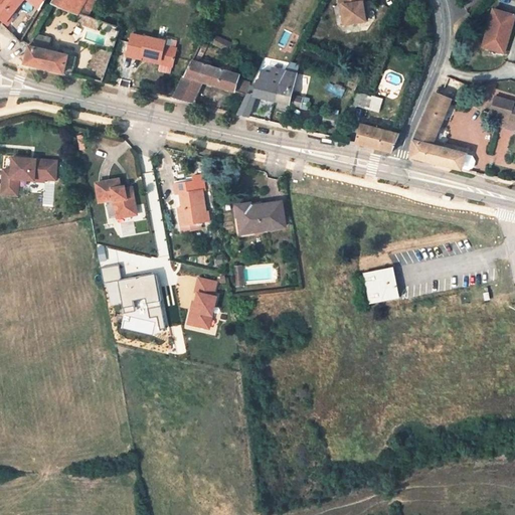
[(0,0),(0,17),(5,22),(22,0),(27,0),(40,10),(45,0),(0,0)]
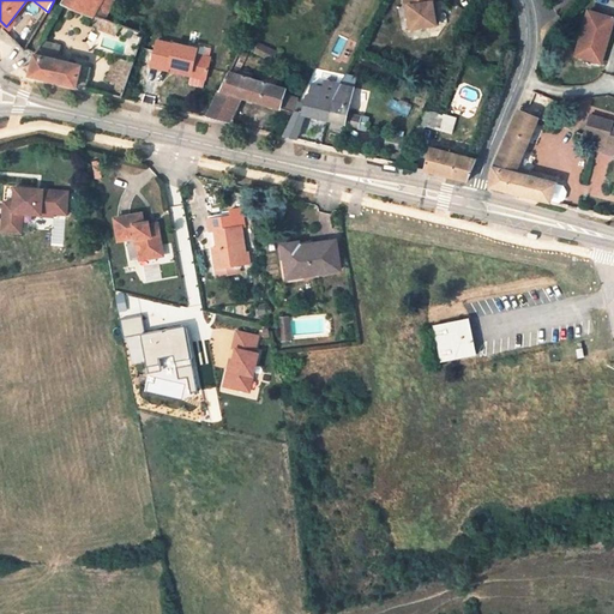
[(66,0),(64,5),(94,16),(101,0),(66,0)]
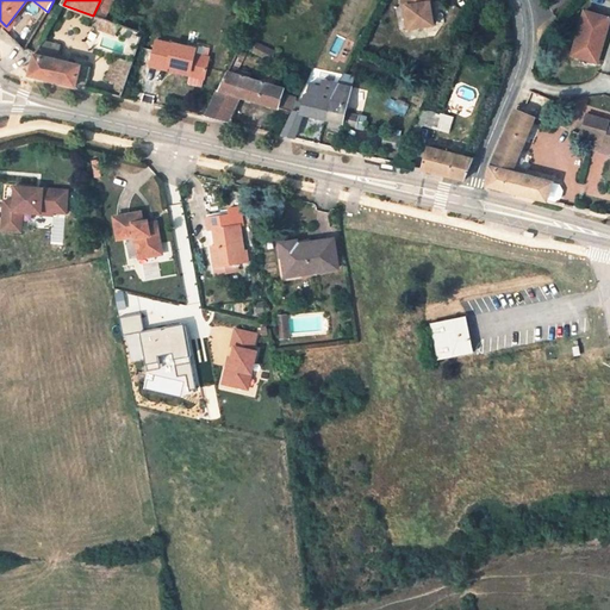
[(104,19),(113,0),(100,0),(93,16),(104,19)]
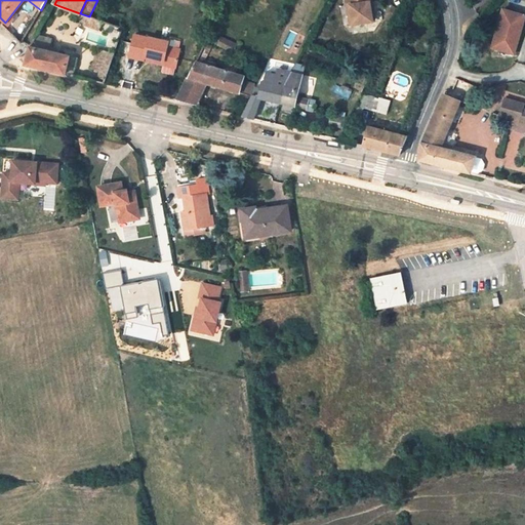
[(372,0),(346,0),(348,27),(374,25),(372,0)]
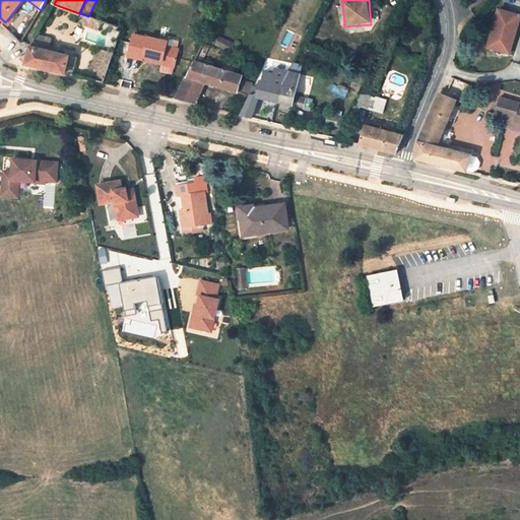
[(511,52),(519,20),(519,13),(500,8),(493,34),(498,35),(495,48),(511,52)]
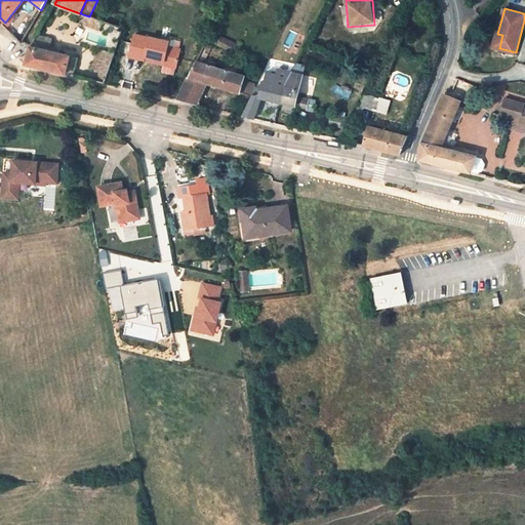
[(123,29),(104,23),(84,78),(105,83),(123,29)]
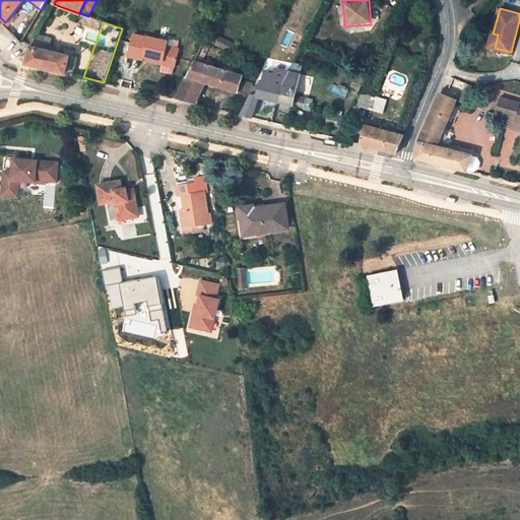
[(148,38),(134,34),(129,55),(143,59),(144,55),(163,60),(161,64),(175,67),(180,48),(168,45),(169,41),(149,36),(148,38)]
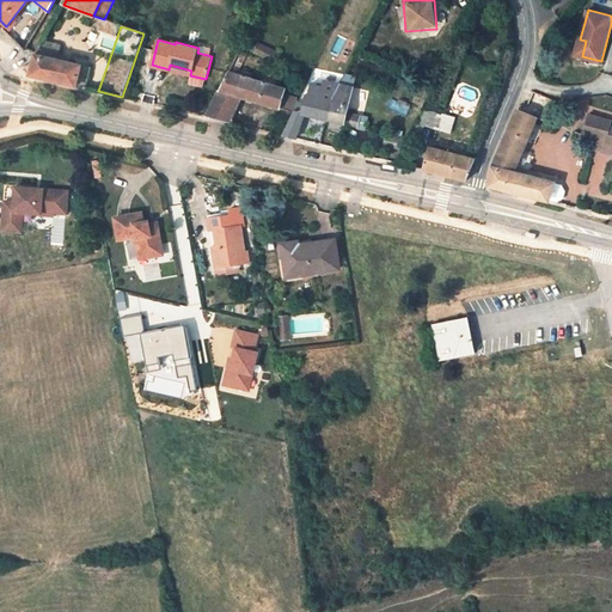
[(582,56),(586,41),(580,40),(575,54),(582,56)]
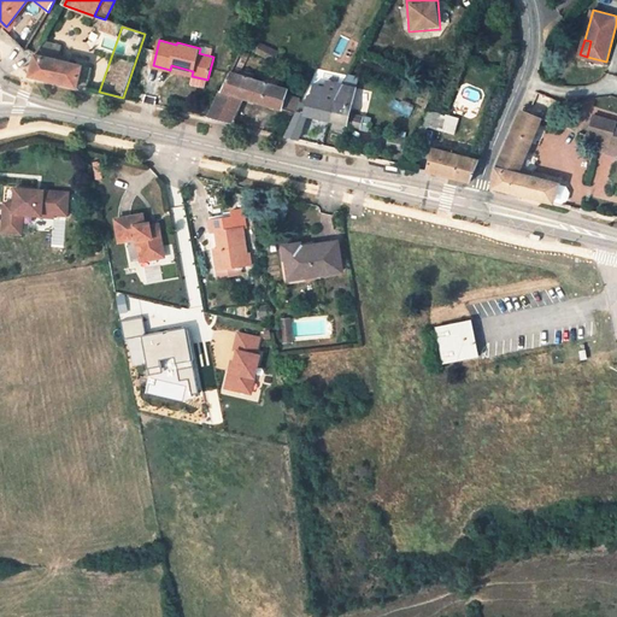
[(66,51),(41,42),(34,56),(65,63),(66,51)]
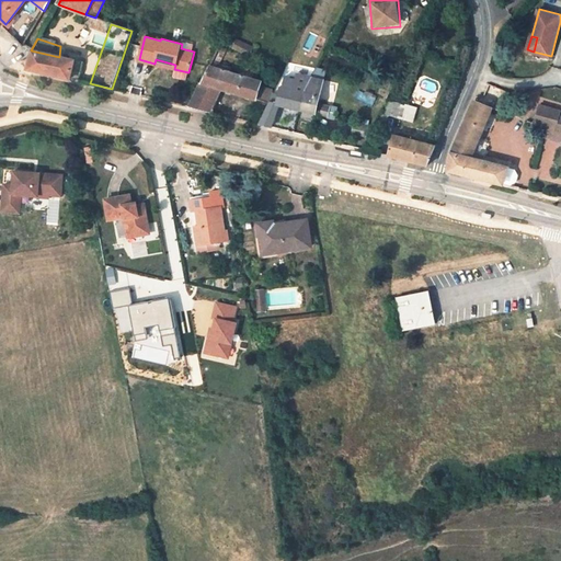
[(253,47),(237,38),(231,48),(249,57),(253,47)]
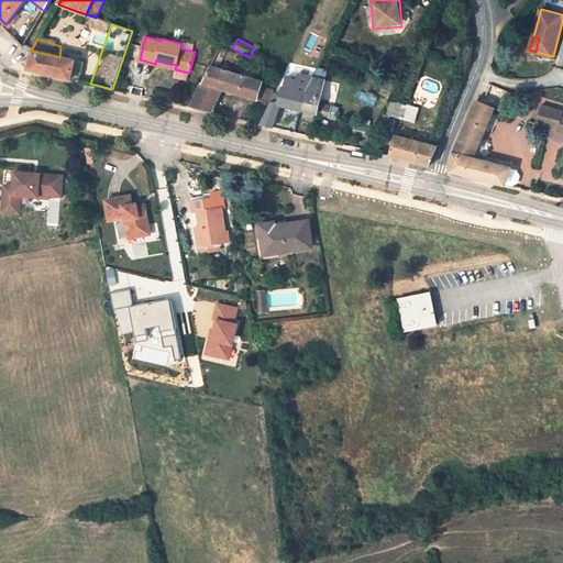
[(59,57),(31,51),(30,55),(28,69),(69,79),(74,61),(59,57)]
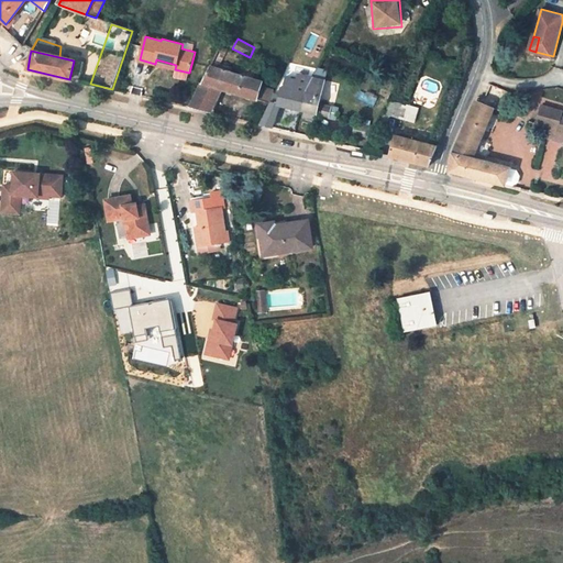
[(176,65),(156,59),(155,64),(175,69),(176,65)]
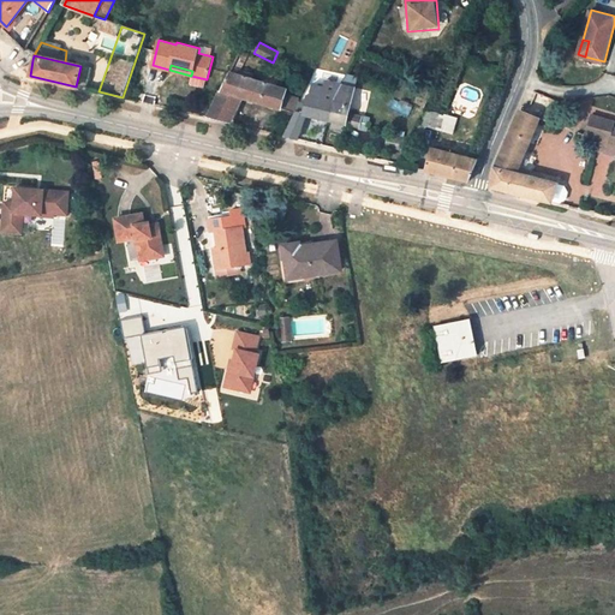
[(334,72),(322,69),(318,78),(332,82),(334,72)]
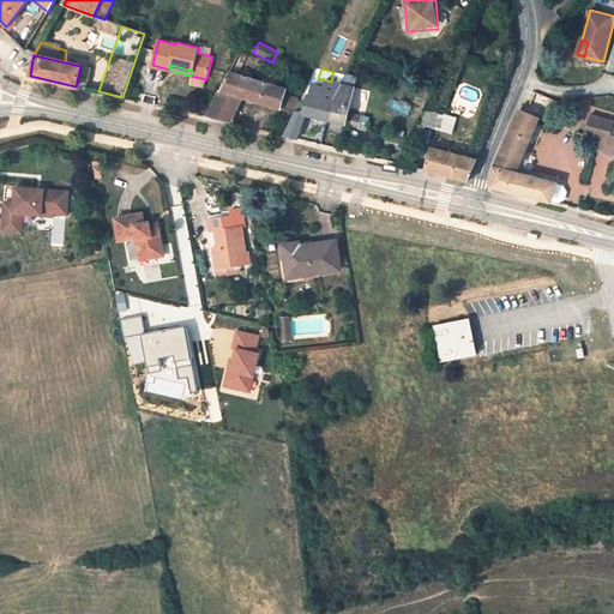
[(229,122),(242,97),(294,113),(298,101),(299,97),(284,94),(284,89),(274,85),(276,73),(262,70),(258,80),(229,72),(206,116),(229,122)]
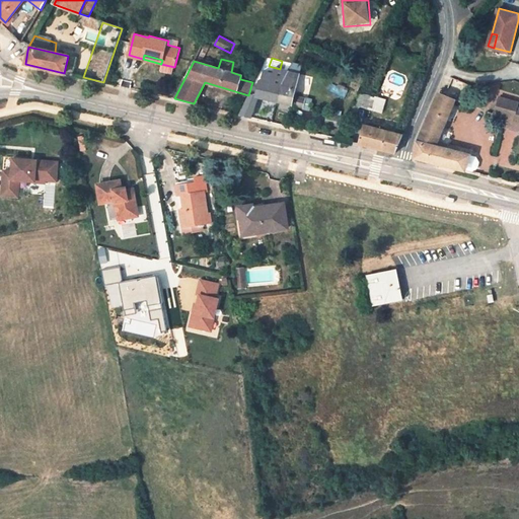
[(257,97),(276,101),(280,84),(272,83),(274,74),(264,72),(262,81),(260,80),(257,86),(255,96),(248,95),(247,96),(239,115),(250,117),(257,97)]
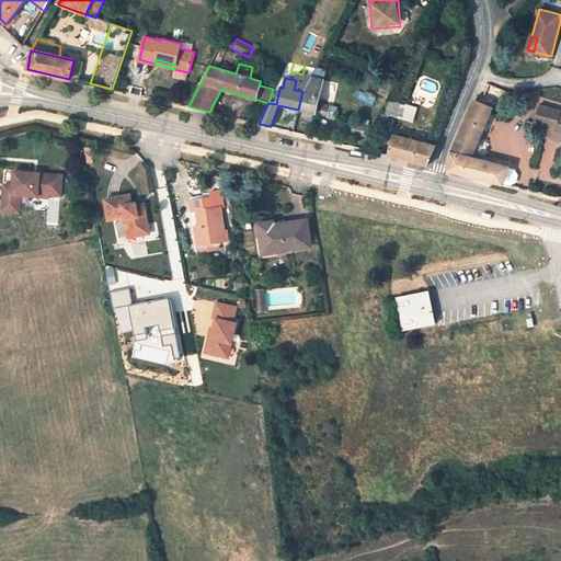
[(302,91),(298,110),(316,114),(320,95),(302,91)]
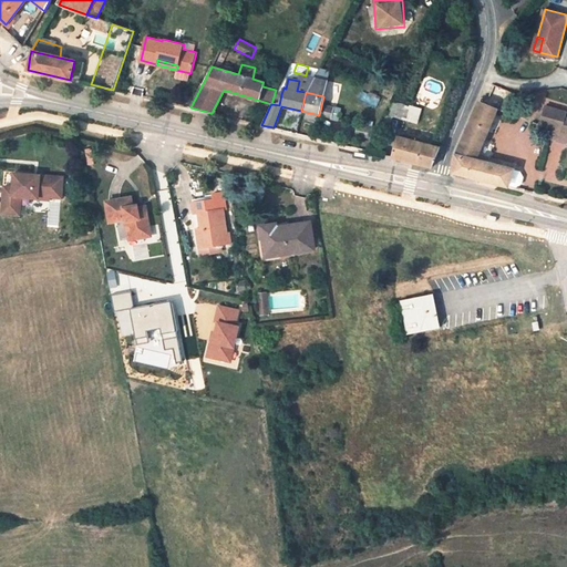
[(279,105),(281,94),(275,93),(271,104),(279,105)]
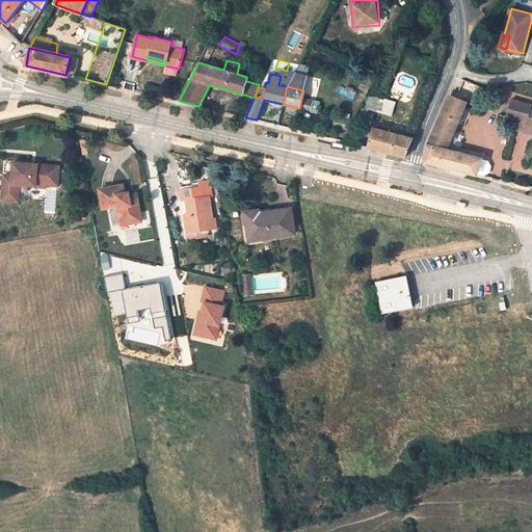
[(308,91),(303,90),(299,108),(310,111),(312,102),(306,100),(308,91)]
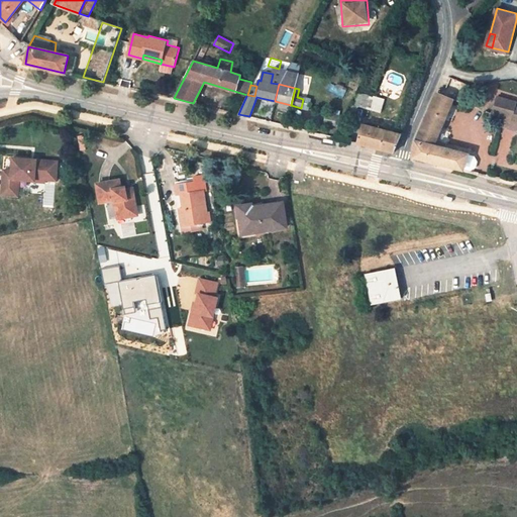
[(354,106),(382,113),(385,100),(358,93),(354,106)]
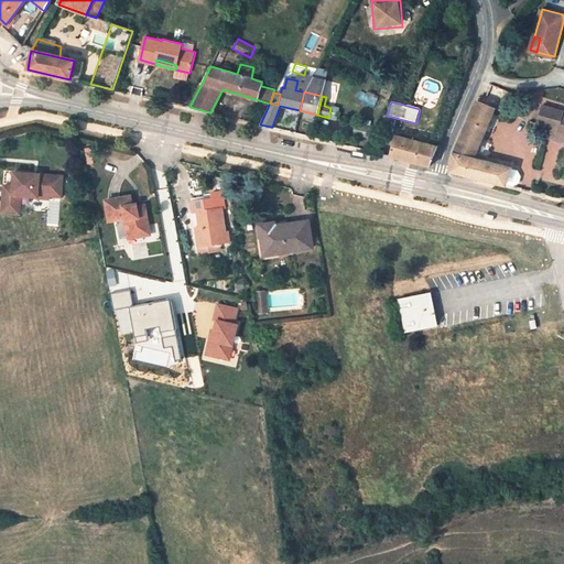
[(470,117),(486,121),(490,107),(476,102),(470,117)]
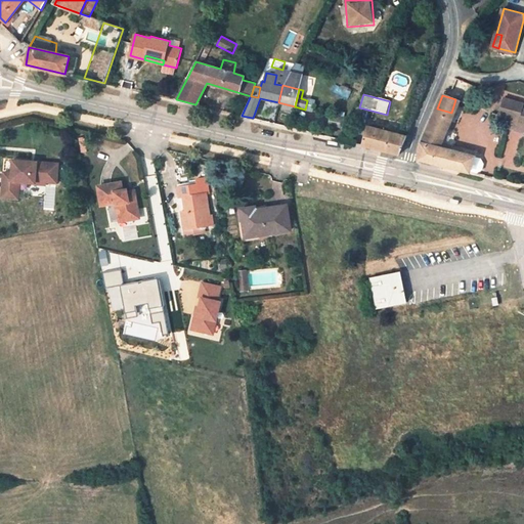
[(523,105),(523,102),(504,97),(498,116),(512,120),(510,129),(523,133),(523,131),(523,106),(523,107),(523,105)]
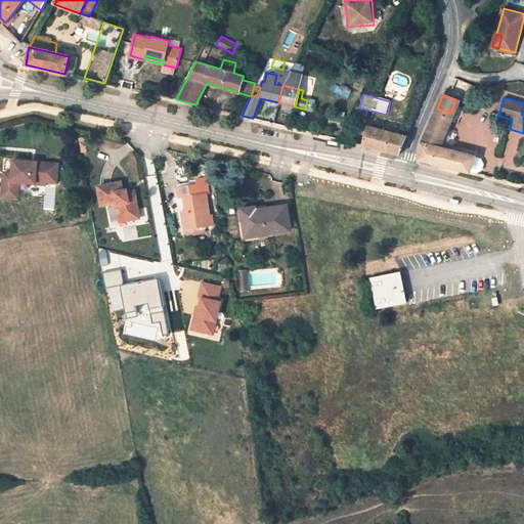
[(473,159),(474,156),(439,147),(453,114),(451,113),(437,108),(421,144),(418,159),(469,171),(477,173),(481,170),(483,165),(480,160),(473,159)]
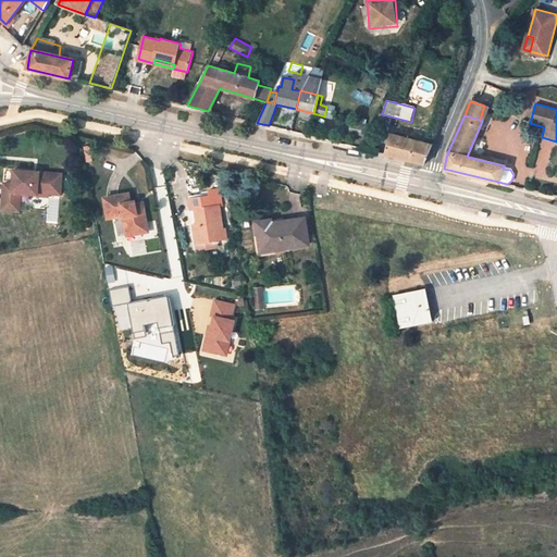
[(364,125),(351,122),(349,132),(362,135),(364,125)]
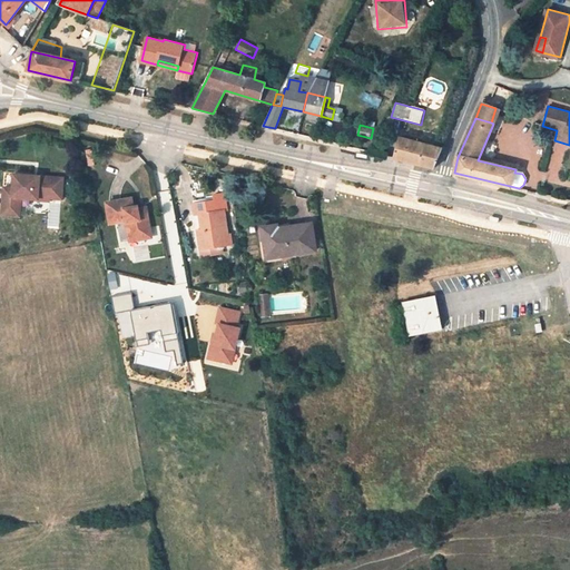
[(441,148),(399,137),(393,158),(433,168),(441,148)]
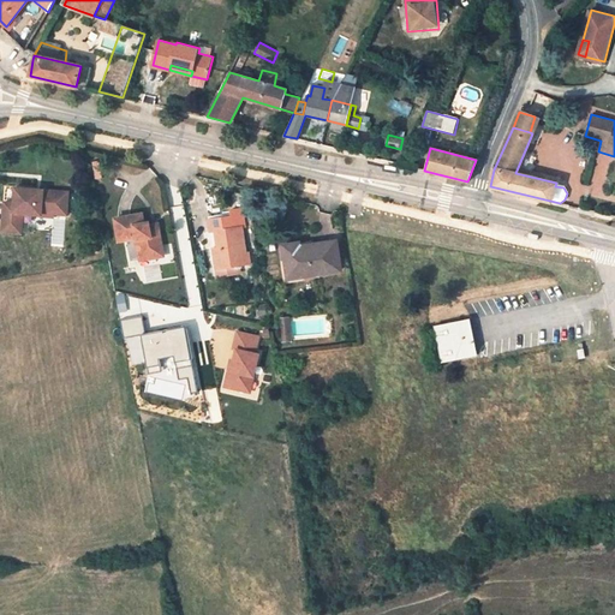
[(69,192),(16,189),(15,204),(5,204),(3,233),(22,234),(23,215),(42,216),(42,210),(54,212),(54,215),(67,216),(69,192)]
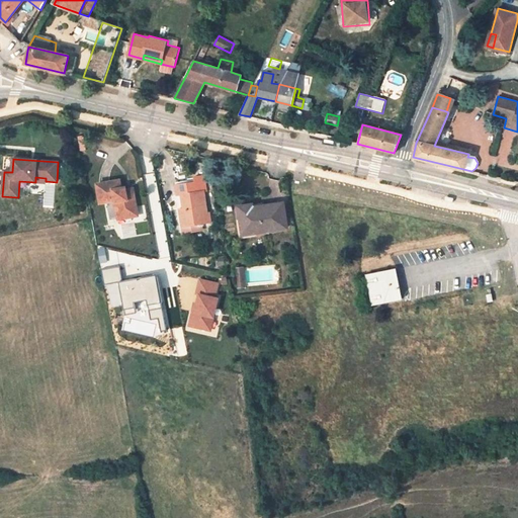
[(122,190),(119,180),(97,184),(100,203),(114,200),(117,219),(139,216),(134,194),(128,195),(127,189),(122,190)]
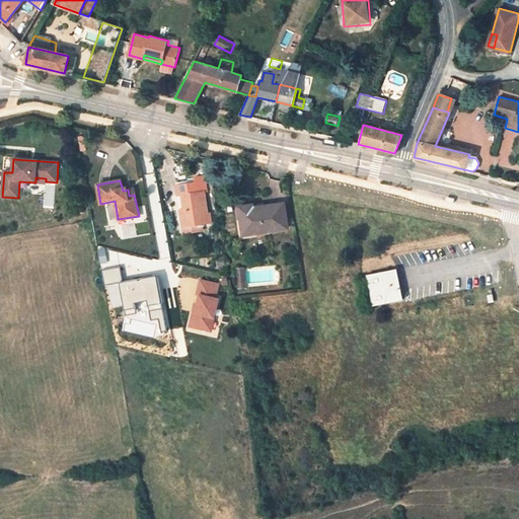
[(198,182),(175,186),(177,196),(180,196),(183,208),(179,209),(182,227),(201,223),(200,216),(207,215),(203,192),(200,192),(198,182)]
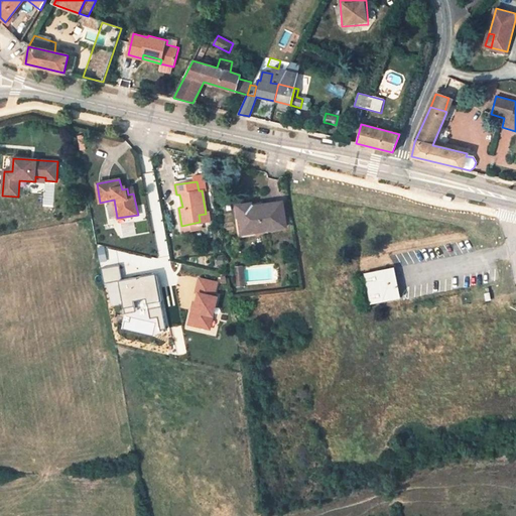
[(241,233),(285,227),(282,202),(252,206),(251,203),(237,205),(241,233)]
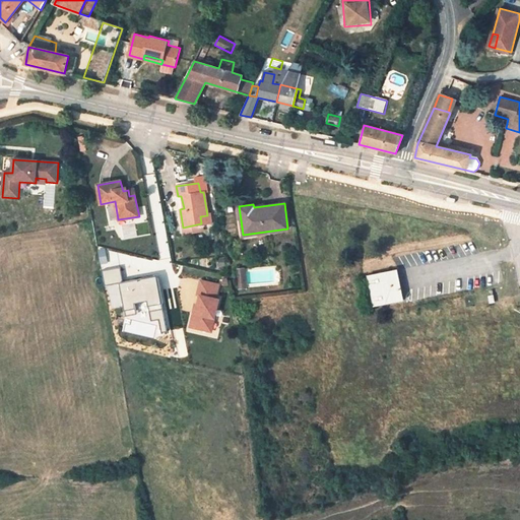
[(238,267),(240,287),(247,287),(245,267),(238,267)]
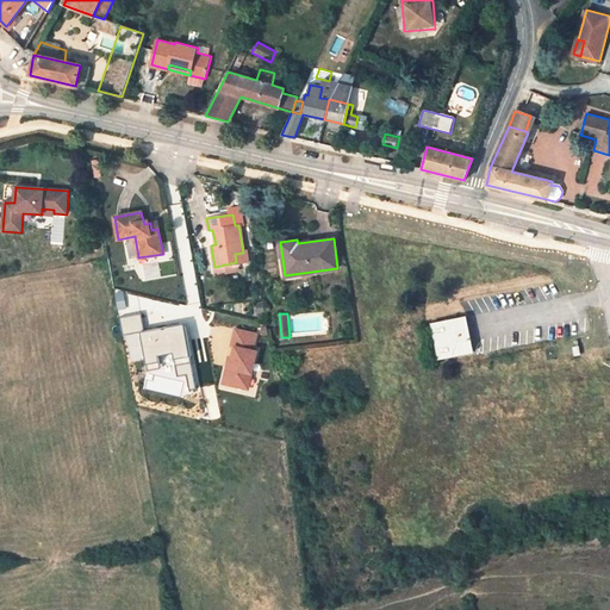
[(439,359),(473,352),(466,316),(430,323),(439,359)]
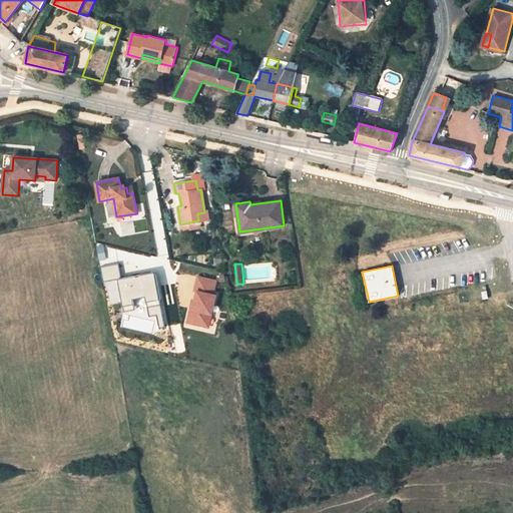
[(215,281),(197,277),(194,291),(196,292),(192,309),(190,308),(187,322),(204,326),(206,316),(210,317),(215,295),(212,295),(215,281)]
